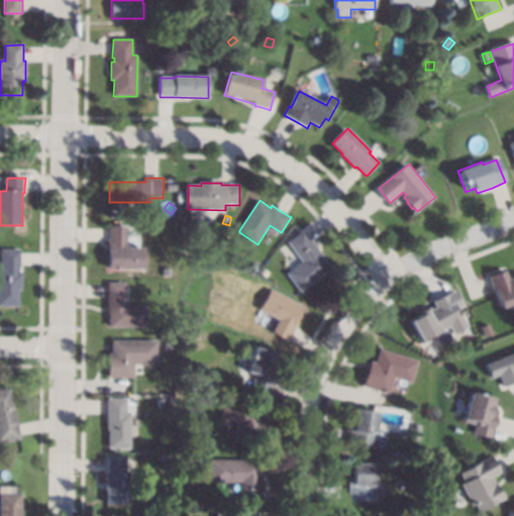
[(128,247),(144,247),(144,270),(109,270),(109,241),(109,240),(111,240),(111,228),(111,227),(128,227),(128,247)]
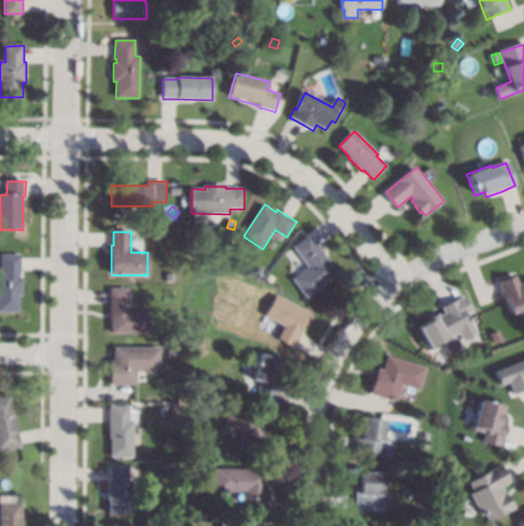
[(321,247),(332,261),(330,263),(339,275),(308,297),(307,296),(293,278),(309,266),(294,247),(307,238),(309,237),(312,235),(321,247)]
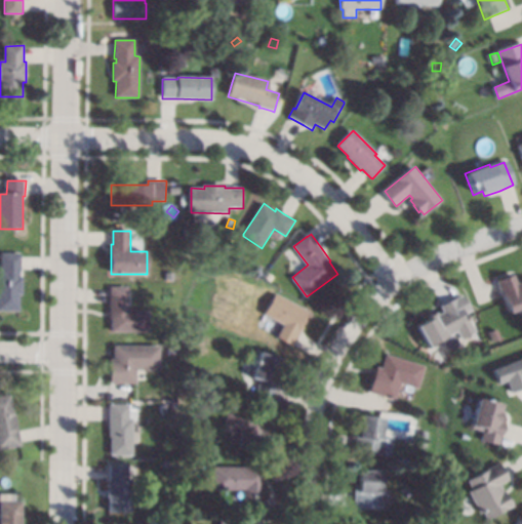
[(23,257),(23,270),(23,272),(22,272),(22,277),(25,277),(25,295),(22,295),(22,312),(0,312),(0,270),(3,270),(3,253),(5,253),(23,253),(23,257)]
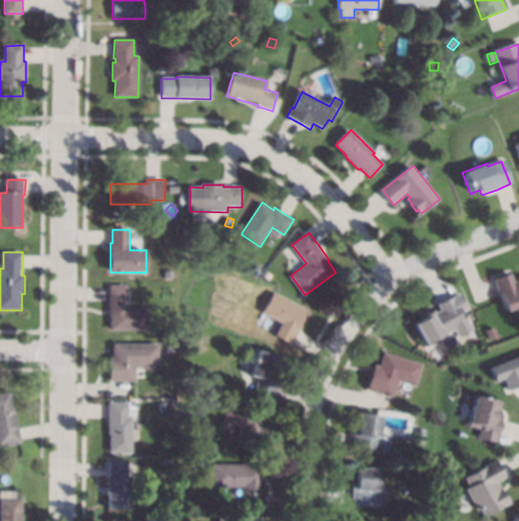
[(274,276),(271,281),(266,278),(269,273),(274,276)]
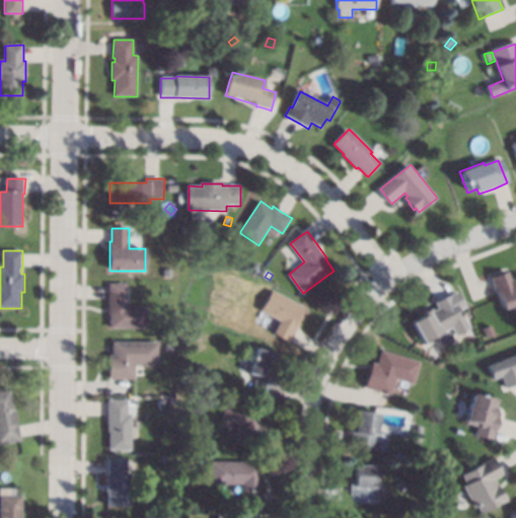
[(511,281),(515,279),(515,305),(503,310),(499,299),(497,294),(491,279),(508,273),(511,281)]
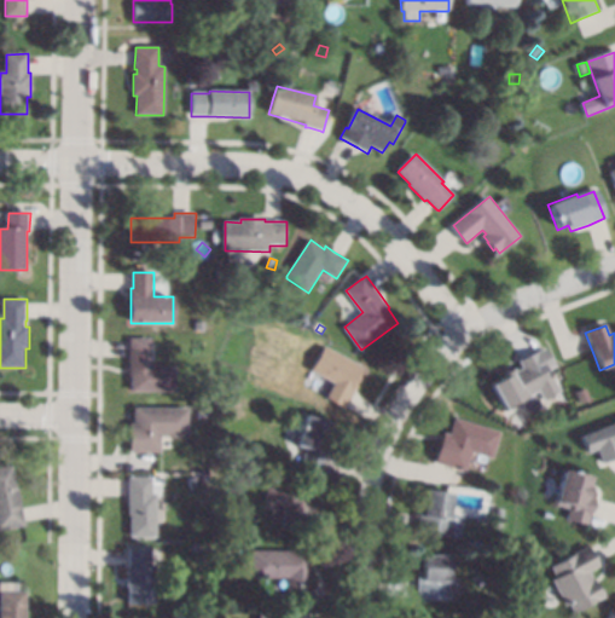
[(152,367),(177,367),(177,392),(132,392),(132,377),(131,377),(131,357),(131,341),(131,340),(152,340),(152,367)]
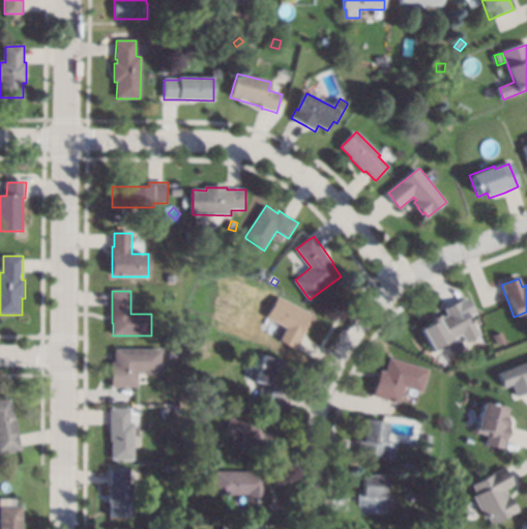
[(313,315),(305,328),(309,330),(308,333),(299,348),(298,350),(281,341),(288,328),(268,318),(280,297),(313,315)]
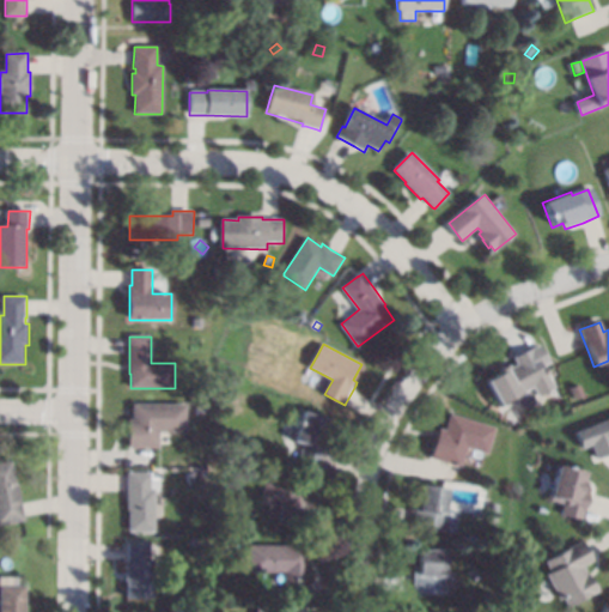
[(543,370),(548,379),(501,405),(488,381),(517,365),(513,359),(516,357),(529,350),(531,349),(543,370)]
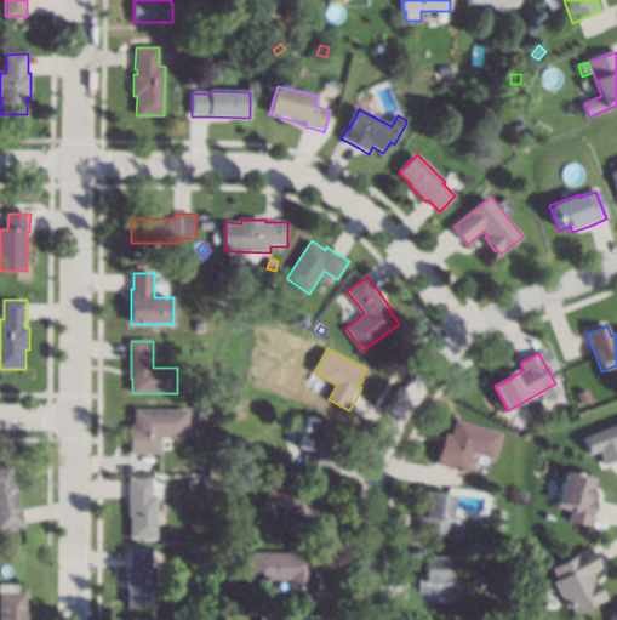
[(593,399),(582,404),(577,393),(589,388),(593,399)]
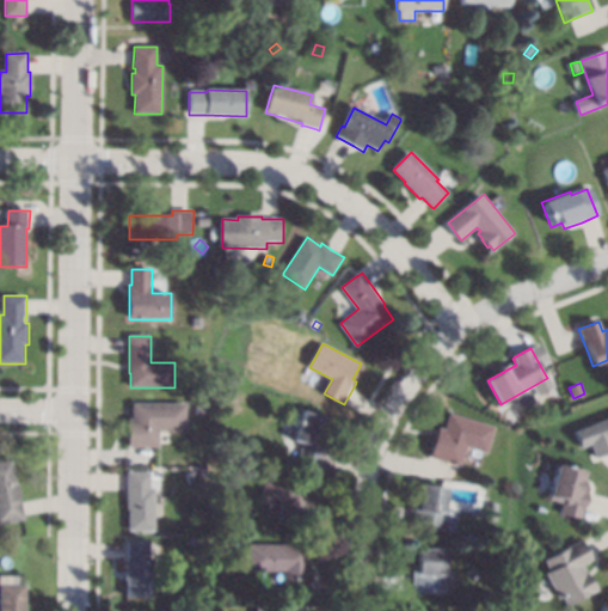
[(188,433),(159,433),(159,448),(129,448),(129,419),(134,419),(134,404),(186,404),(188,433)]
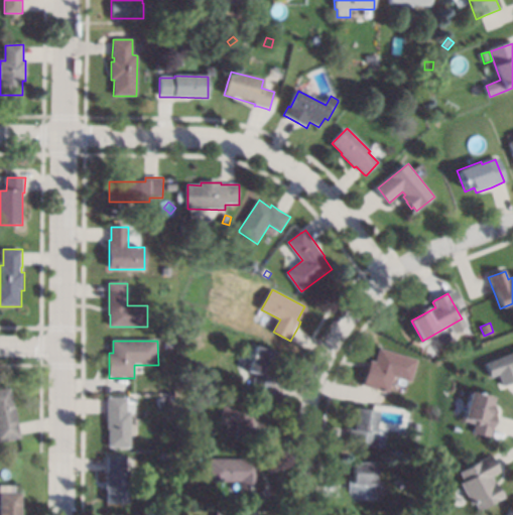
[(280,354),(272,378),(273,378),(272,381),(269,393),(268,395),(252,390),(257,375),(248,372),(256,346),(280,354)]
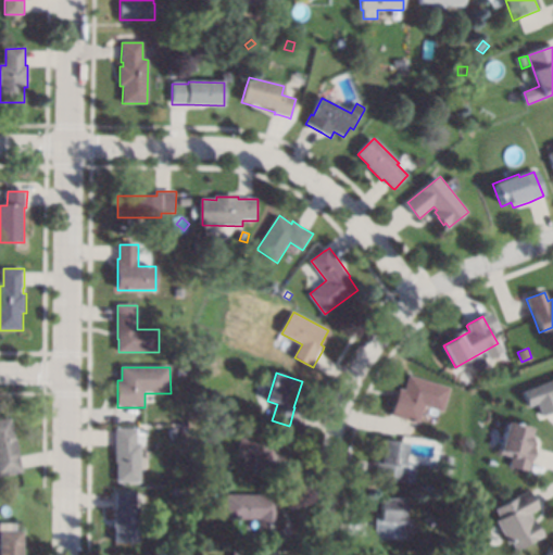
[(450,388),(442,413),(424,407),(419,425),(415,424),(392,417),(391,416),(400,389),(405,390),(410,376),(450,388)]
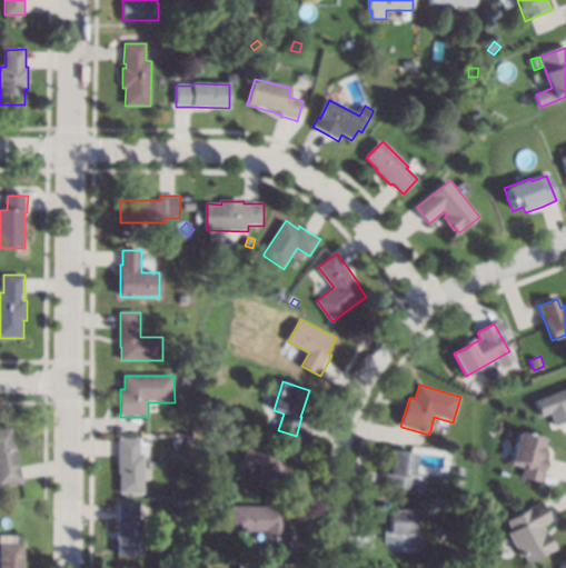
[(554,426),(565,421),(565,389),(535,400),(540,417),(549,414),(554,426)]
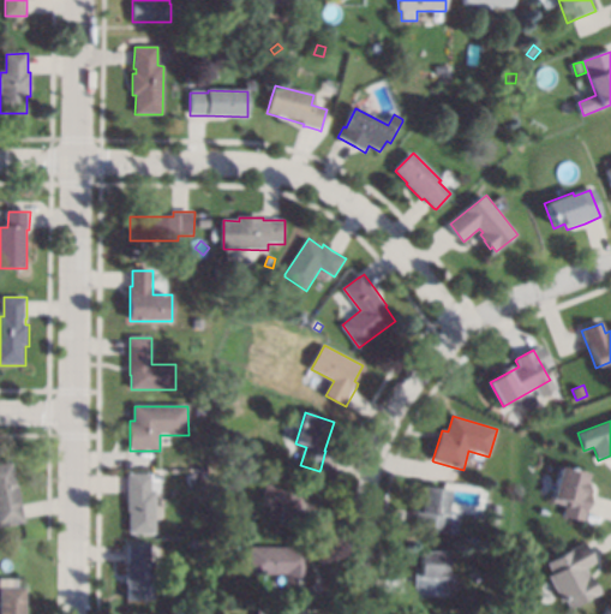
[(18,486),(19,486),(23,506),(25,519),(27,523),(0,526),(0,465),(13,463),(18,486)]
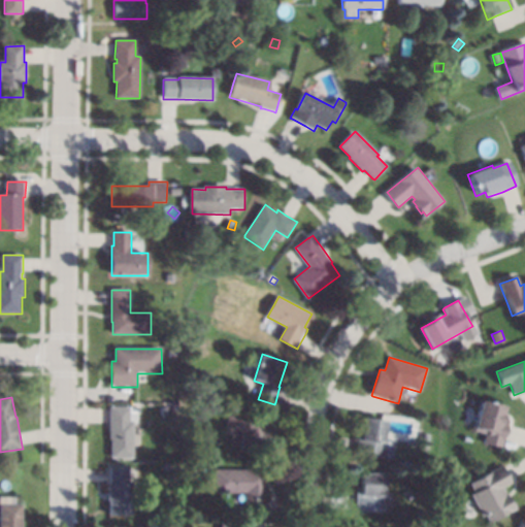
[(509,405),(504,422),(510,424),(510,426),(505,440),(504,439),(502,447),(486,442),(488,433),(477,430),(477,426),(476,426),(483,399),(509,405)]
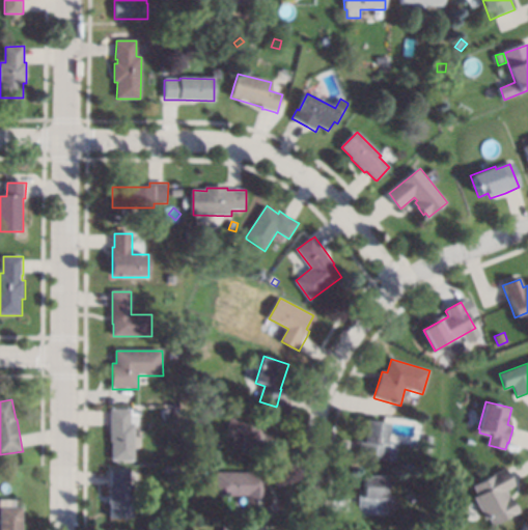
[(132,414),(139,414),(139,426),(135,426),(135,461),(112,461),(112,442),(111,442),(111,424),(111,412),(111,410),(132,410),(132,414)]
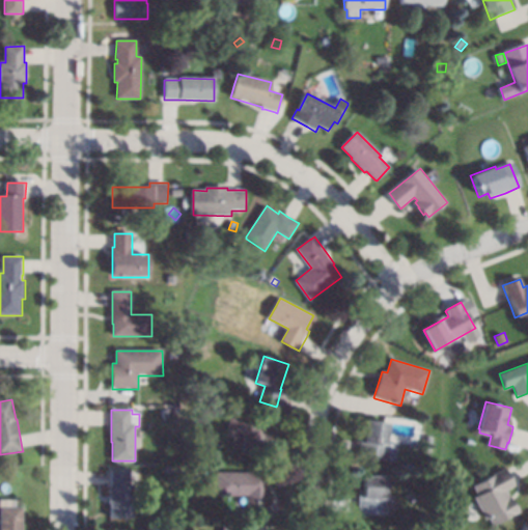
[(272,419),(271,433),(275,433),(274,440),(273,453),(273,457),(243,454),(245,438),(228,436),(230,415),(272,419)]
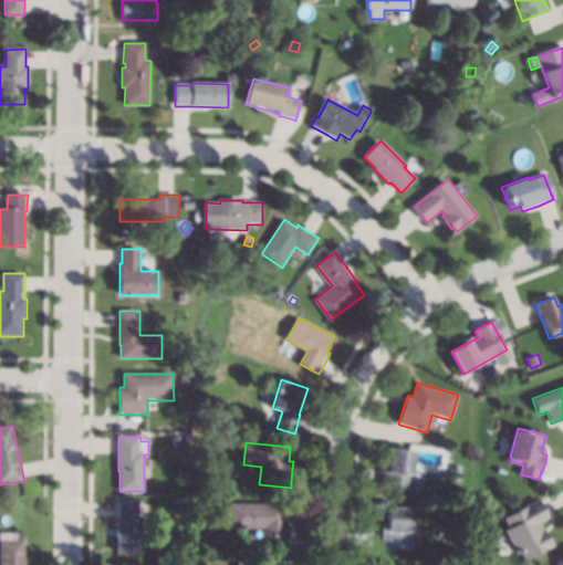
[(409,452),(414,452),(412,471),(412,472),(415,472),(413,492),(410,492),(383,489),(384,485),(385,474),(388,449),(409,452)]
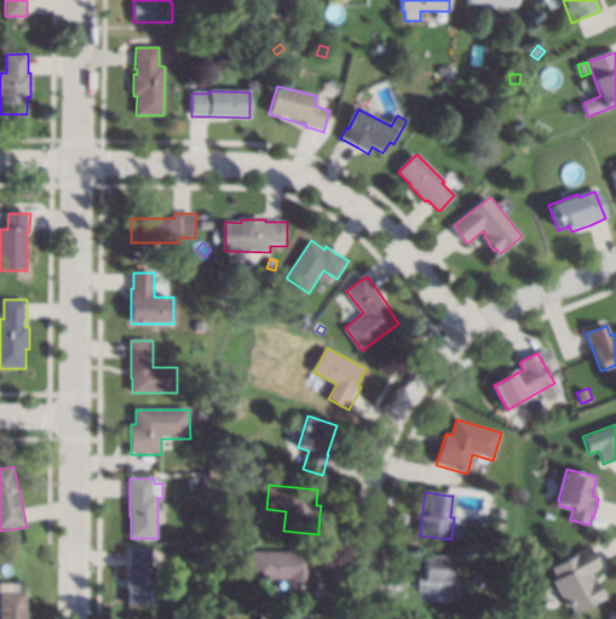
[(594,550),(602,563),(603,567),(594,572),(600,584),(602,584),(609,597),(577,614),(571,605),(569,607),(554,582),(560,579),(553,568),(592,546),(594,550)]
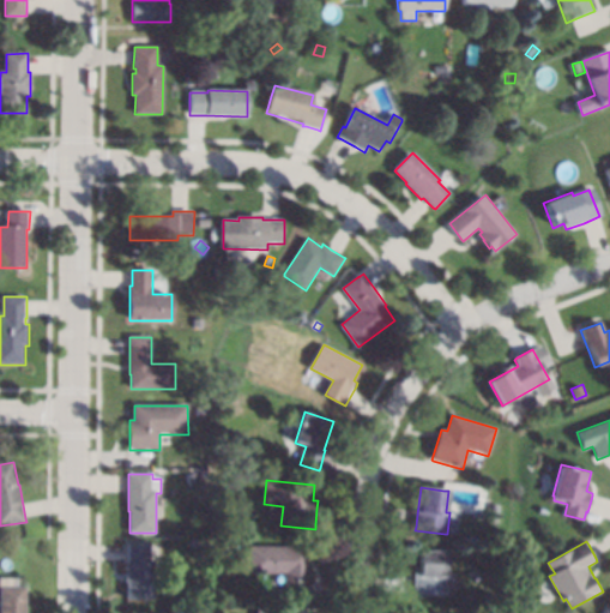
[(150,562),(153,562),(153,600),(130,601),(128,601),(128,583),(126,583),(126,562),(130,562),(130,559),(128,546),(128,545),(150,545),(150,562)]
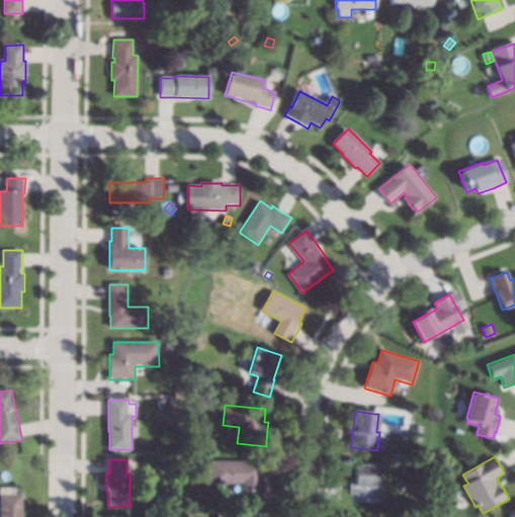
[(261,487),(263,487),(262,492),(262,503),(262,507),(241,507),(241,485),(211,484),(211,461),(261,461),(261,487)]
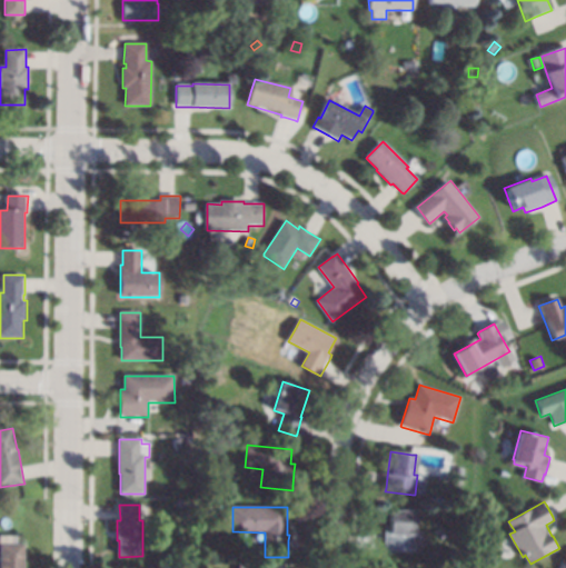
[(414,535),(415,551),(411,551),(384,552),(384,549),(384,534),(384,529),(388,529),(387,511),(411,510),(413,510),(414,535)]
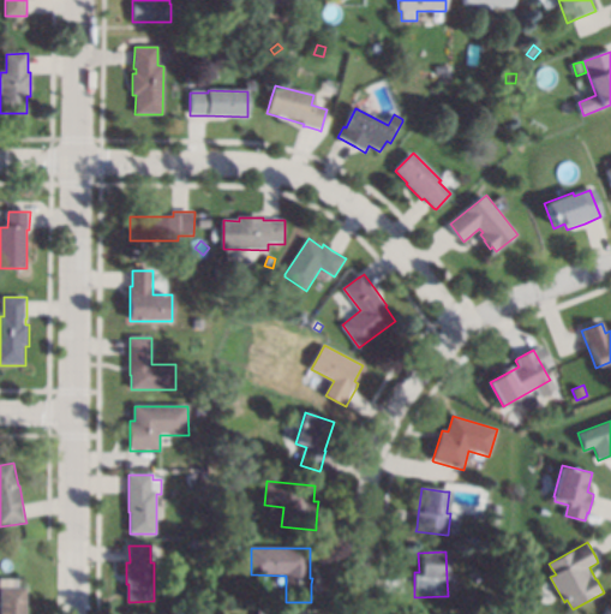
[(1,613),(1,588),(28,588),(27,613),(1,613)]
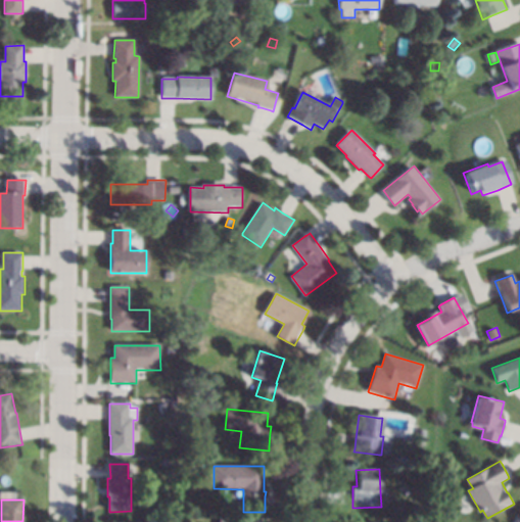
[(168,514),(161,520),(155,514),(161,508),(168,514)]
